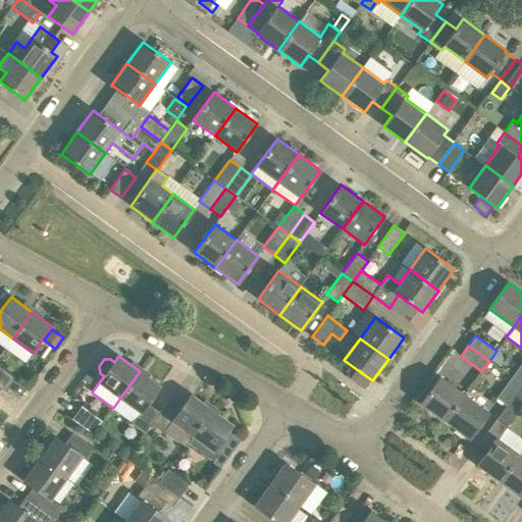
[(521,363),(512,378),(521,385),(521,384),(521,363)]
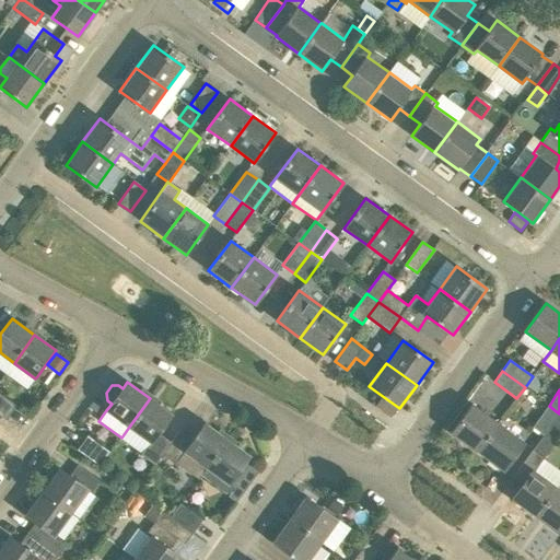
[(0,394),(0,415),(6,420),(15,406),(0,394)]
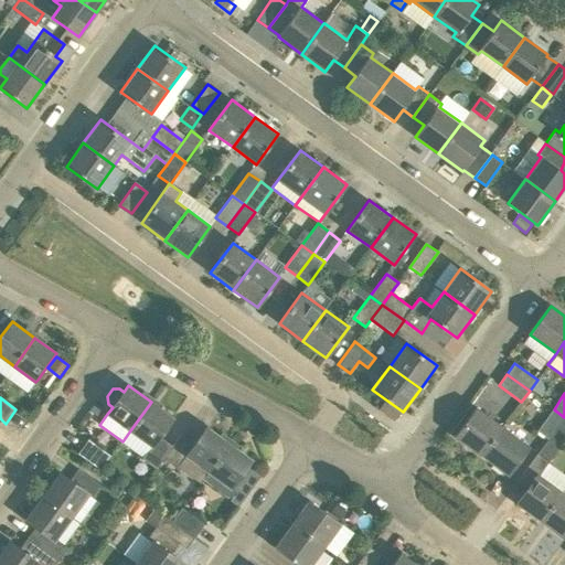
[(164,459),(174,446),(160,436),(173,418),(151,402),(130,430),(151,446),(141,459),(157,470),(164,459)]
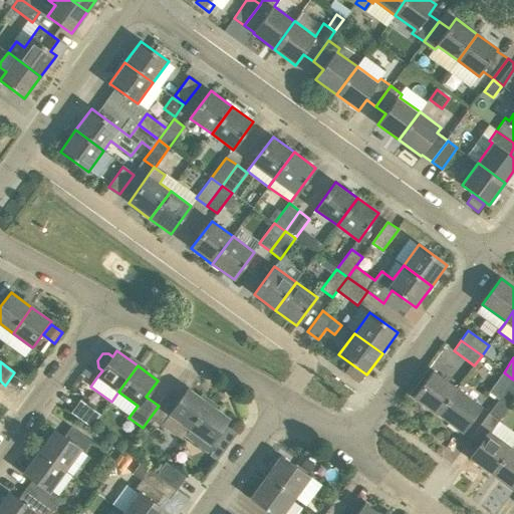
[(457,389),(434,371),(415,398),(438,415),(457,389)]
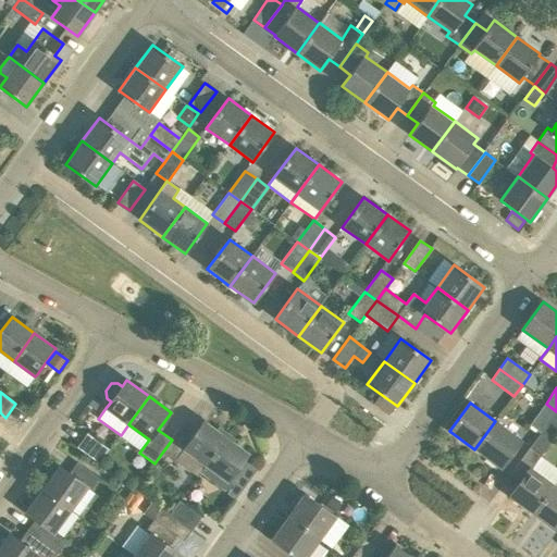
[(530,425),(541,434),(546,425),(556,411),(546,404),(530,425)]
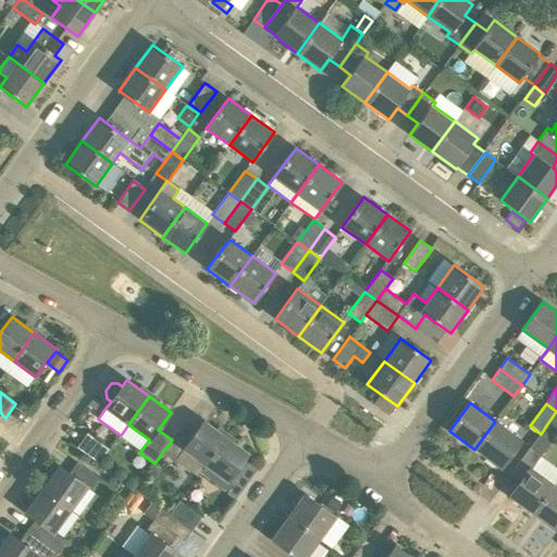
[(556,410),(556,411),(546,425),(556,432),(556,410)]
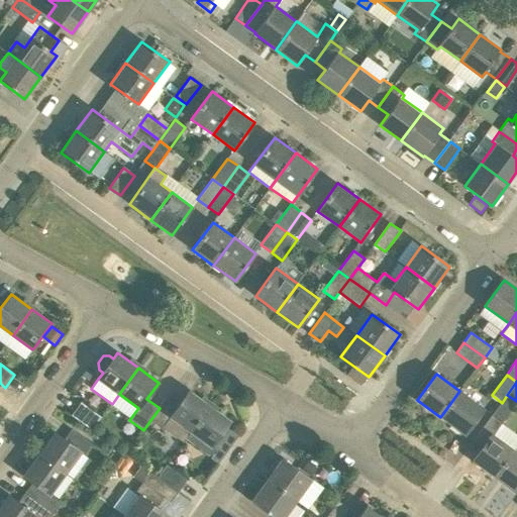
[(185,438),(190,431),(191,432),(210,406),(190,391),(178,408),(166,399),(160,408),(150,420),(163,428),(163,427),(183,442),(185,438)]
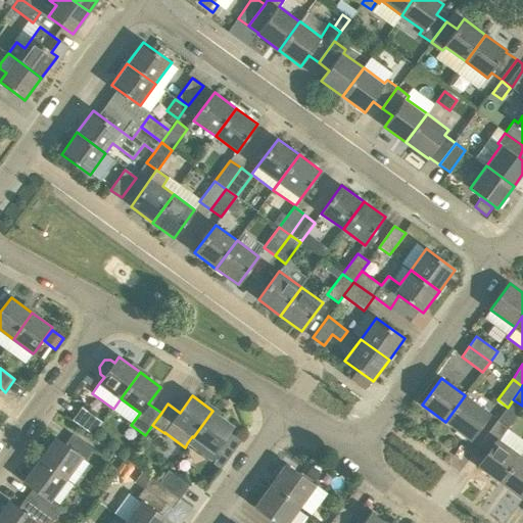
[(489,414),(465,395),(445,422),(470,439),(489,414)]
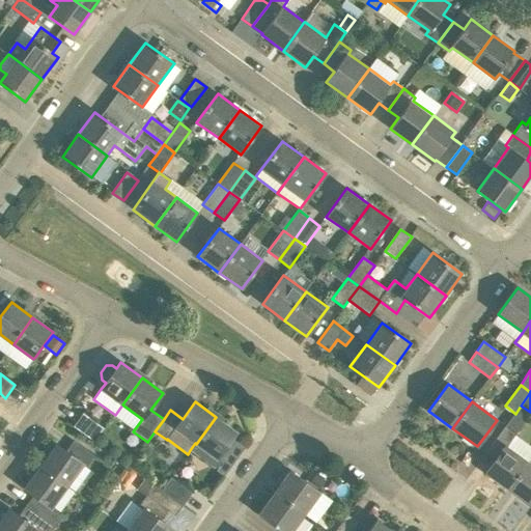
[(515,435),(530,413),(530,412),(521,406),(515,414),(505,426),(515,435)]
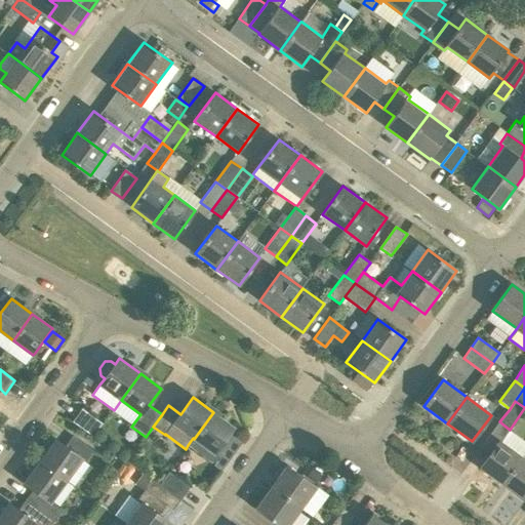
[(82,408),(73,421),(92,436),(103,423),(82,408)]
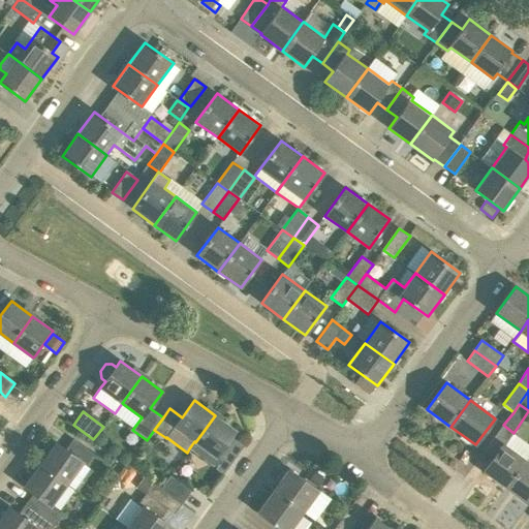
[(215,415),(195,442),(221,461),(217,468),(224,473),(243,447),(230,438),(236,431),(215,415)]
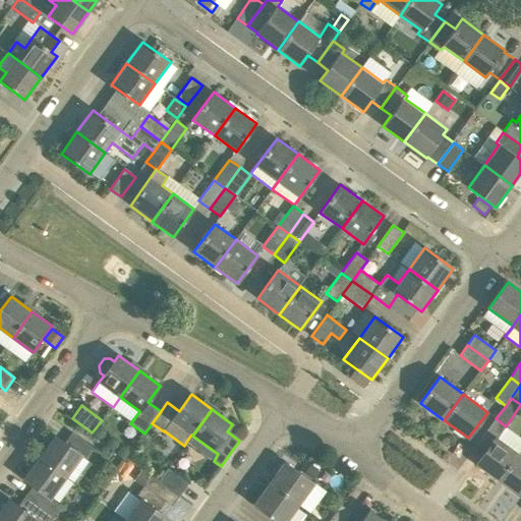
[(81,456),(87,459),(95,448),(72,431),(64,443),(55,436),(40,458),(66,477),(81,456)]
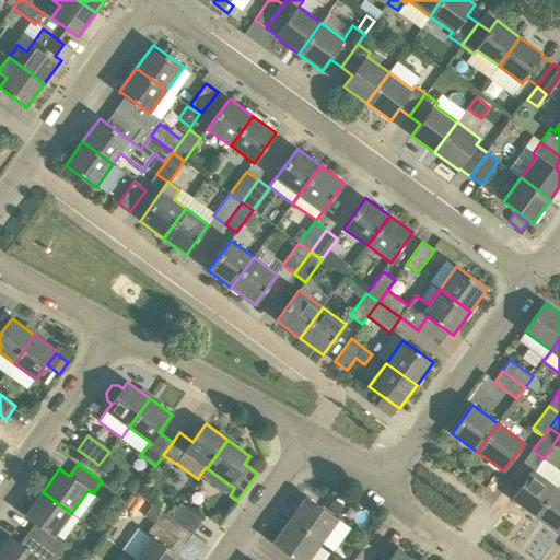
[(536,516),(557,489),(533,471),(512,499),(536,516)]
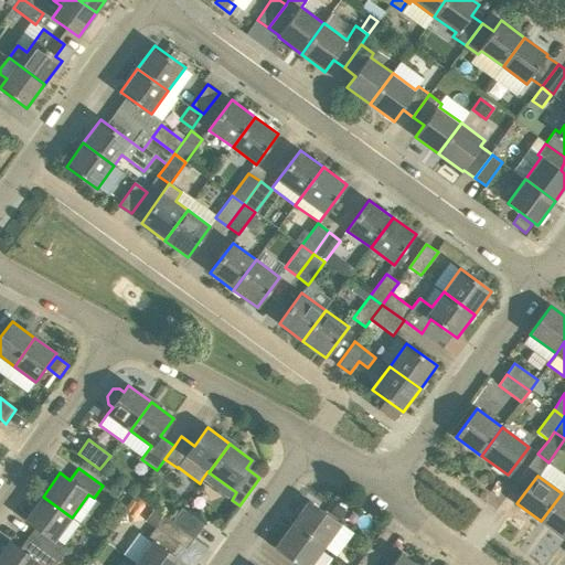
[(564,496),(562,493),(541,521),(564,539),(564,496)]
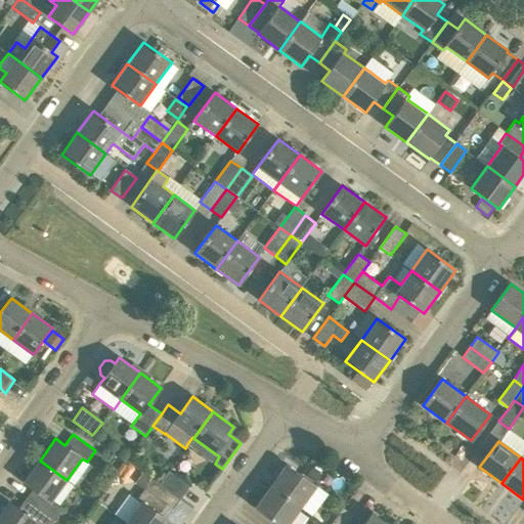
[(67,480),(40,461),(24,482),(33,488),(26,499),(54,521),(62,510),(50,501),(67,480)]
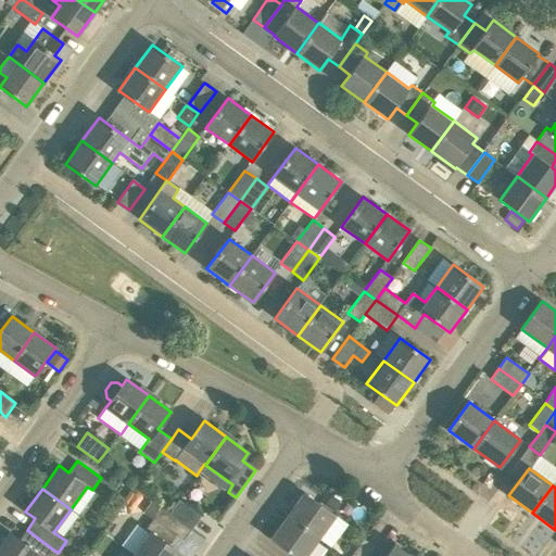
[(318,539),(336,516),(304,493),(287,516),(318,539)]
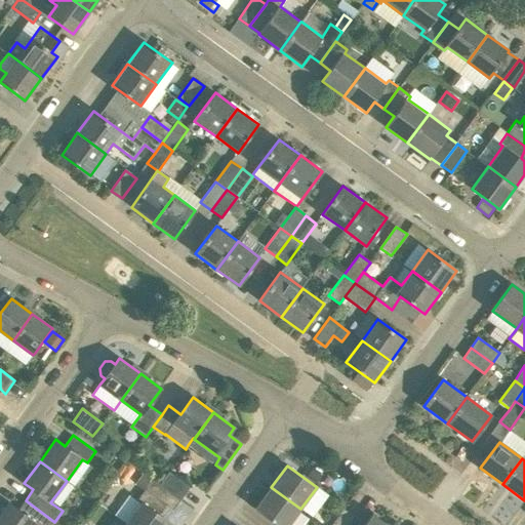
[(321,476),(313,470),(307,478),(316,484),(321,476)]
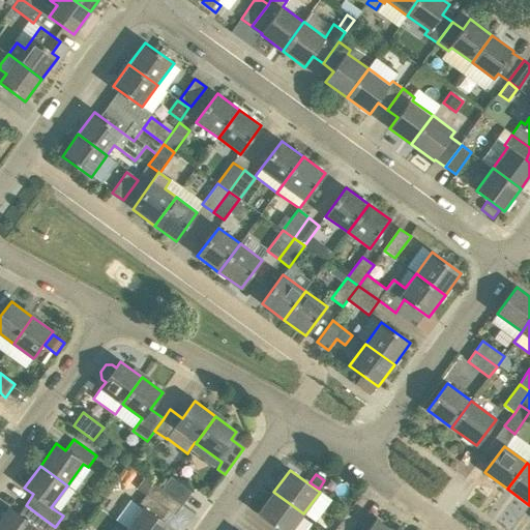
[(171,476),(162,490),(169,496),(182,505),(192,492),(171,476)]
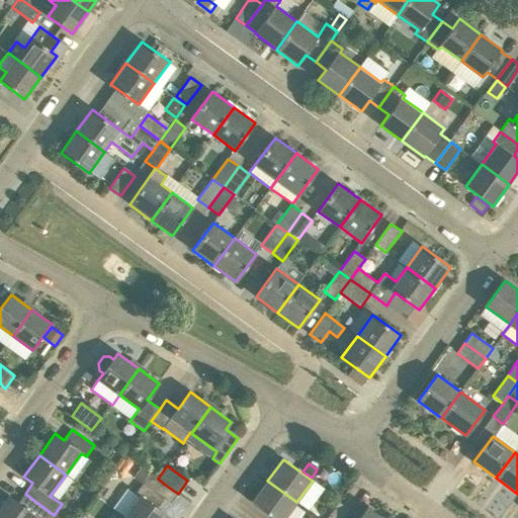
[(141,466),(134,478),(144,485),(137,494),(140,496),(124,517),(125,517),(164,517),(167,515),(157,508),(165,498),(159,494),(165,485),(158,479),(141,466)]
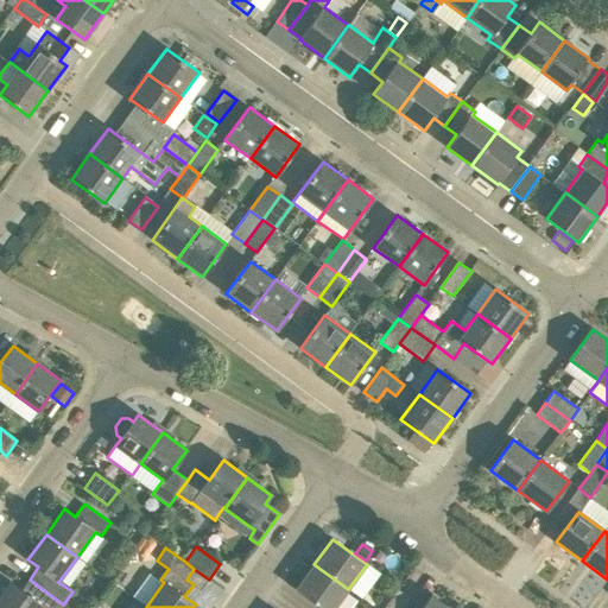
[(296,589),(321,607),(334,607),(348,589),(314,564),(296,589)]
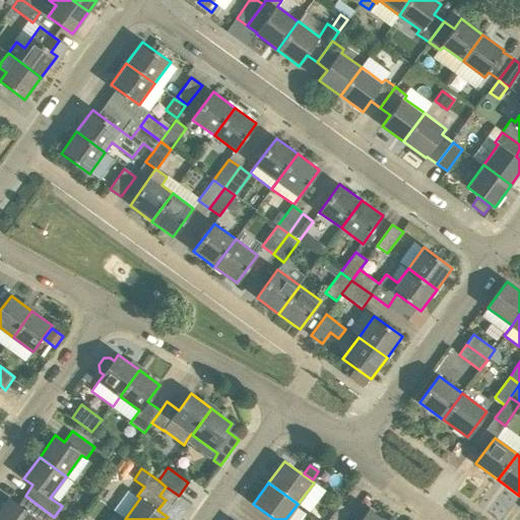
[(100,497),(110,504),(117,494),(108,486),(100,497)]
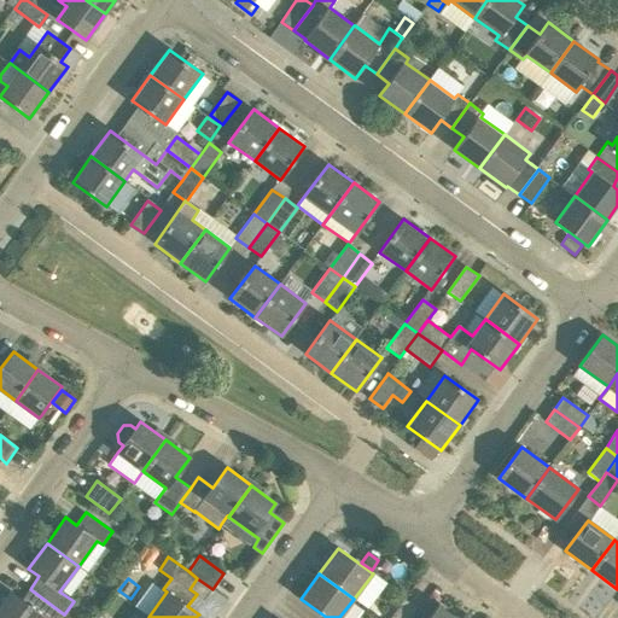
[(30,589),(22,600),(11,592),(0,606),(0,617),(40,617),(42,616),(45,617),(60,617),(64,614),(30,589)]
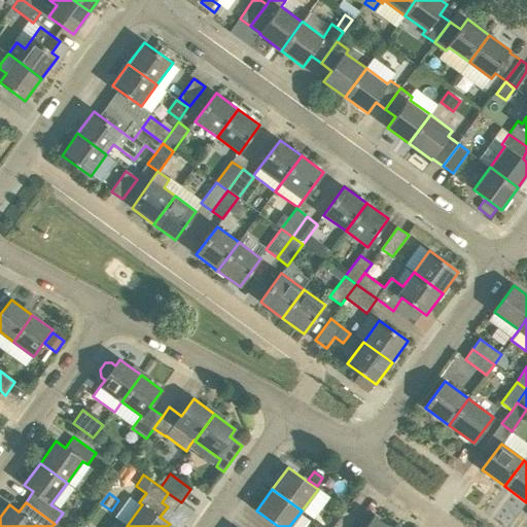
[(350,526),(356,519),(346,511),(334,526),(350,526)]
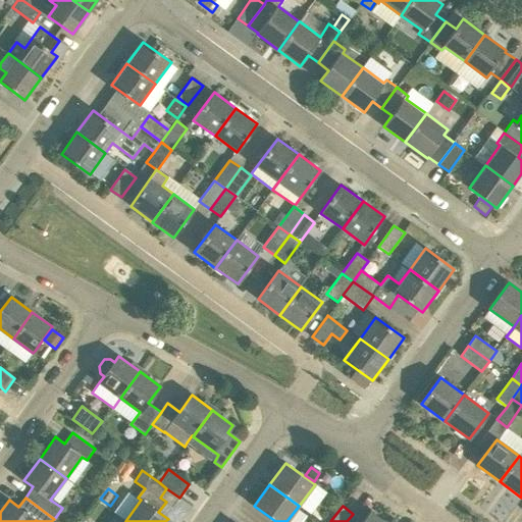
[(385,521),(370,511),(363,521),(353,514),(347,521),(385,521)]
